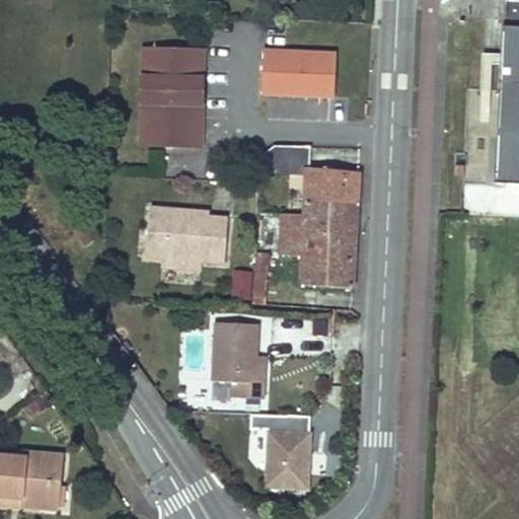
[(501,92),(496,184),(518,186),(518,2),(506,2),(504,30),(501,92)]
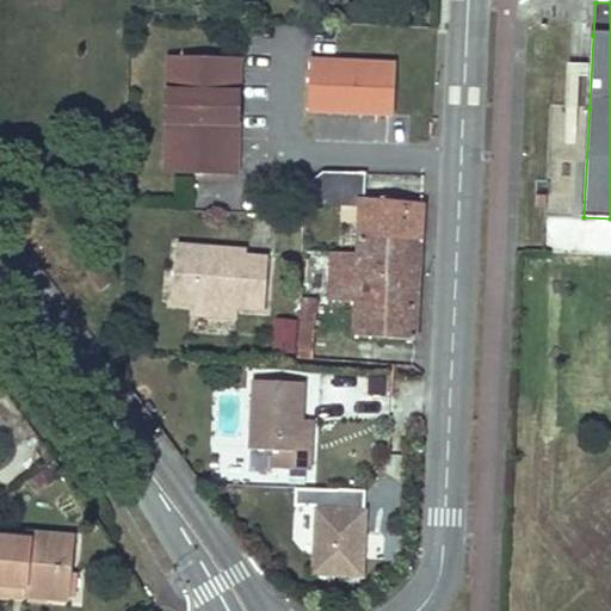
[(167,59),(165,174),(241,176),(244,60),(167,59)]
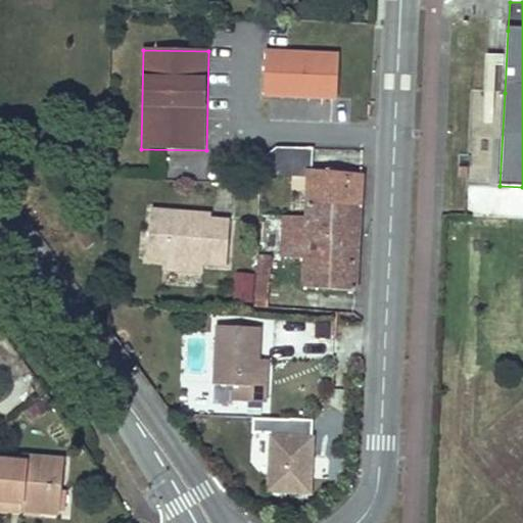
[(340,54),(267,51),(265,98),(338,101),(340,54)]
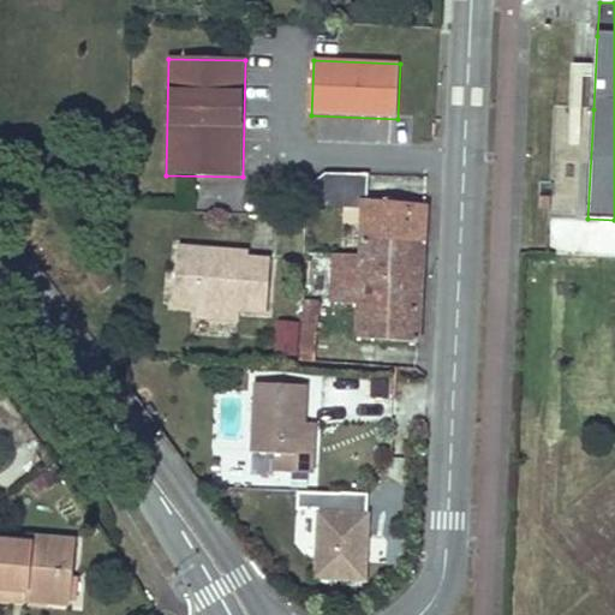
[(368,174),(338,173),(336,199),(366,201),(368,174)]
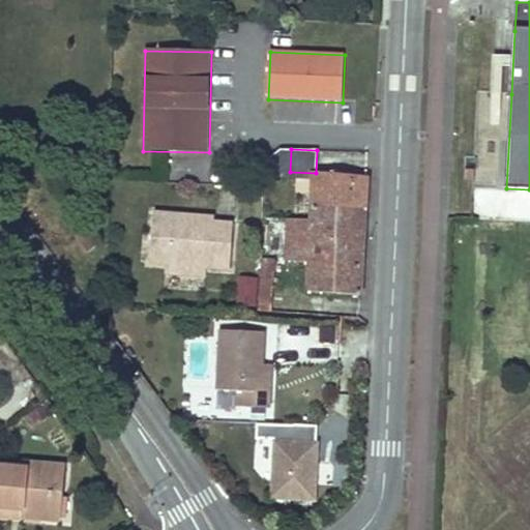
[(360,294),(367,176),(316,173),(314,217),(311,260),(308,291),(360,294)]
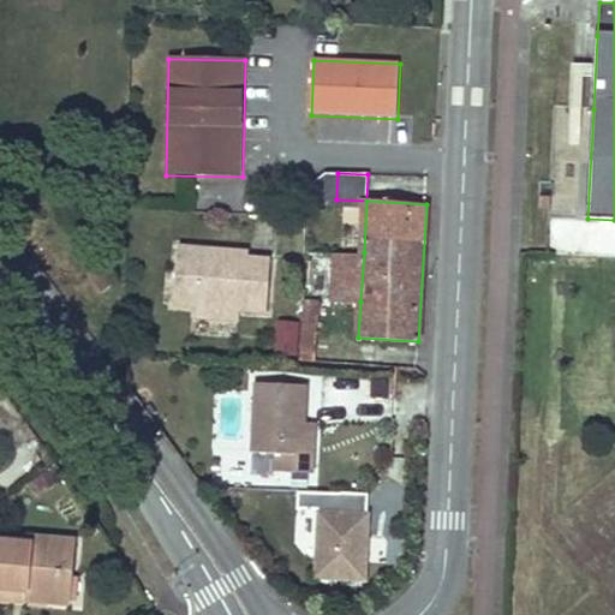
[(181,244),(177,302),(197,303),(239,306),(269,309),(273,256),(249,255),(248,261),(203,257),(204,245),(181,244)]
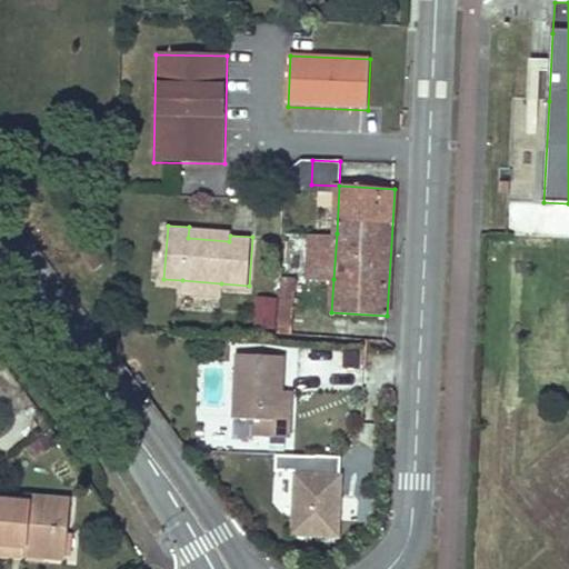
[(188,238),(229,241),(230,236),(230,230),(189,227),(188,238)]
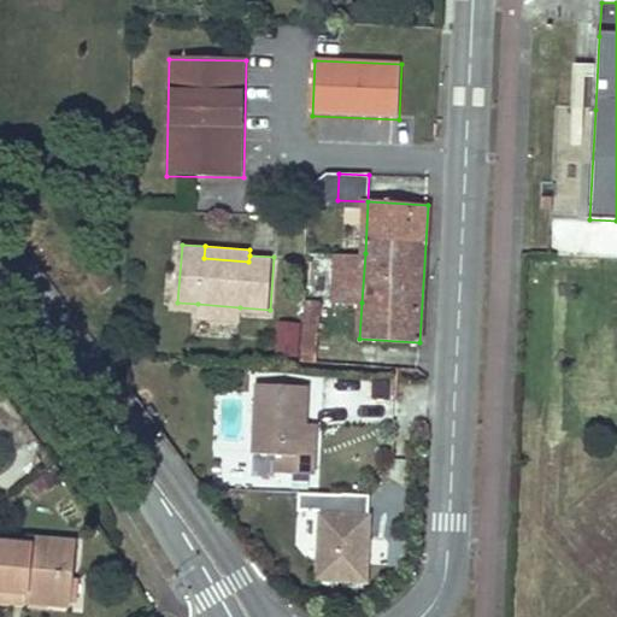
[(333,300),(362,303),(365,253),(336,251),(333,300)]
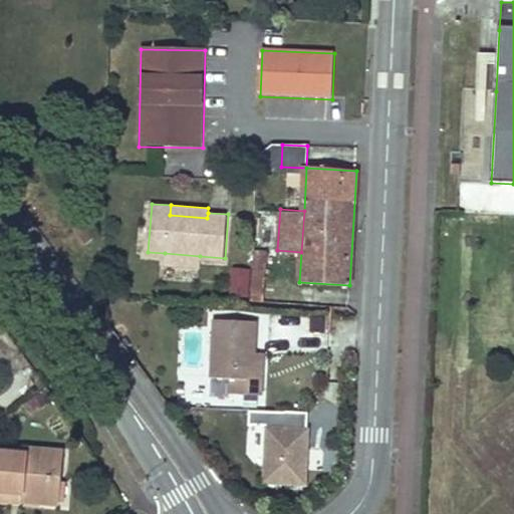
[(87,247),(93,257),(102,251),(96,241),(87,247)]
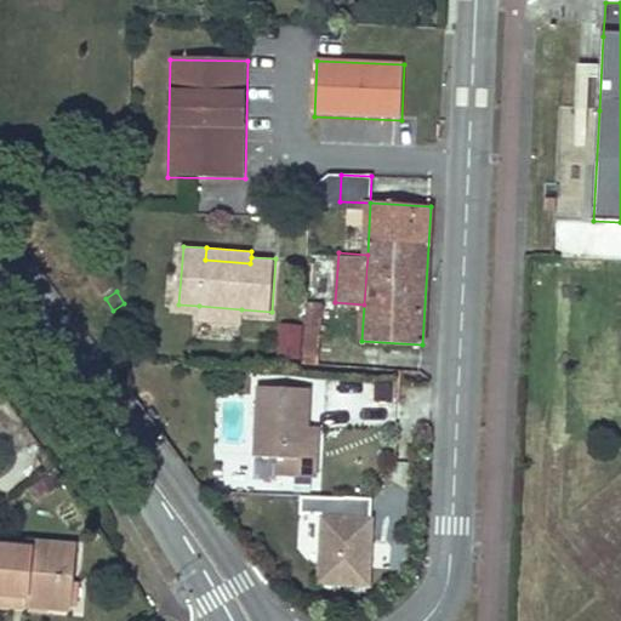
[(305,303),(302,353),(319,353),(322,305),(305,303)]
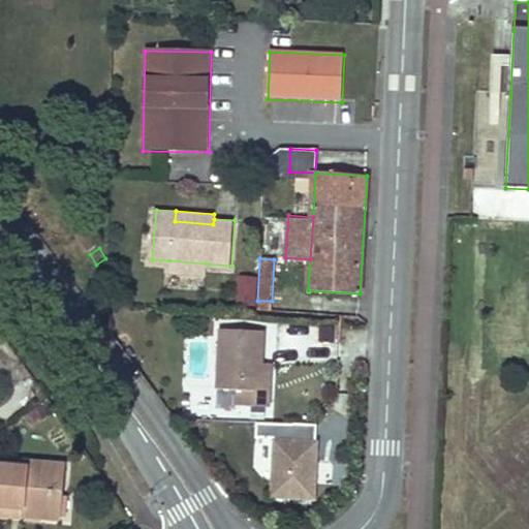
[(206,263),(169,260),(168,271),(206,273),(206,263)]
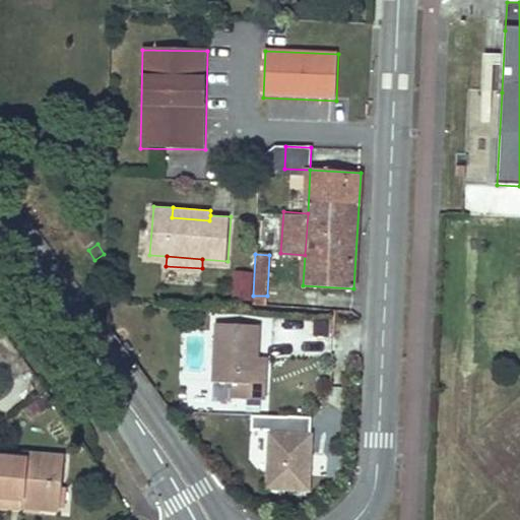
[(252,293),(251,268),(234,268),(234,293),(252,293)]
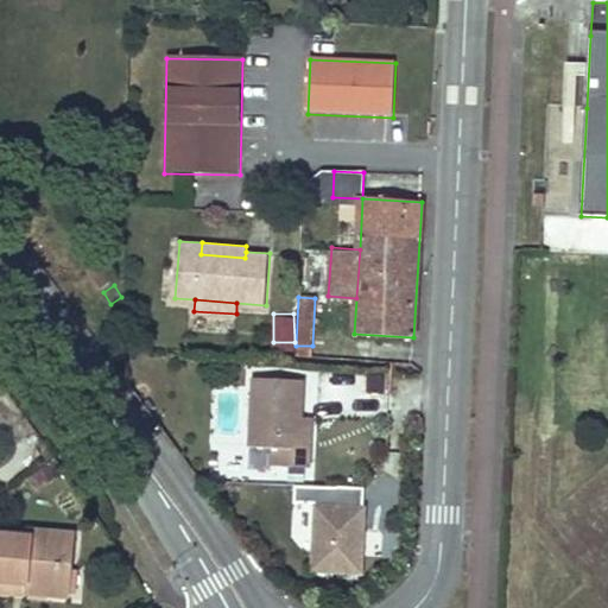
[(386,418),(387,392),(365,391),(365,375),(317,373),(315,415),(386,418)]
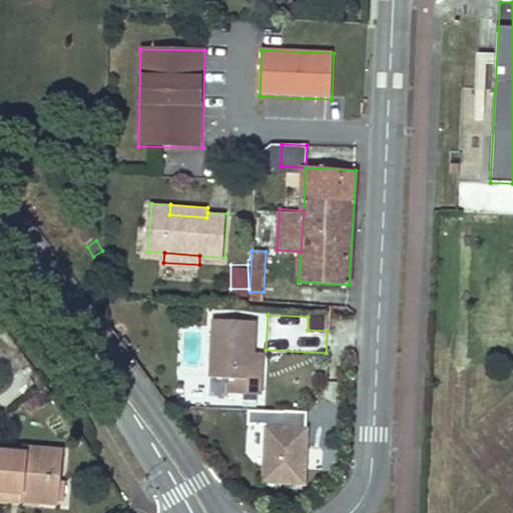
[(213,320),(210,376),(231,378),(230,393),(261,394),(261,381),(252,381),(254,354),(255,322),(213,320)]
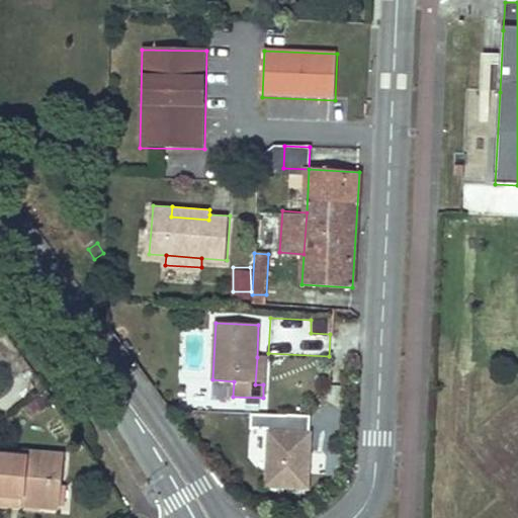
[(265,358),(257,357),(255,384),(263,384),(265,358)]
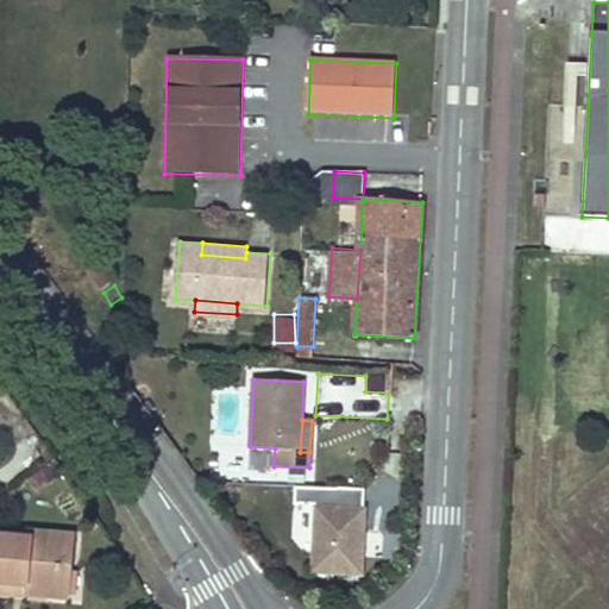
[(363,572),(365,504),(313,503),(311,571),(363,572)]
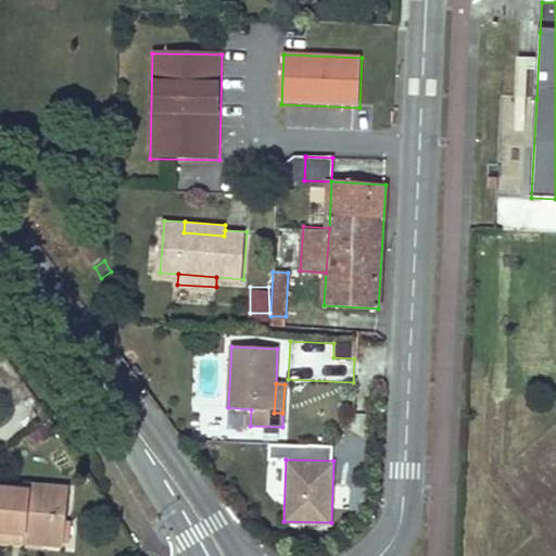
[(2,488),(0,510),(0,530),(20,532),(19,541),(58,544),(63,489),(24,485),(24,490),(2,488)]
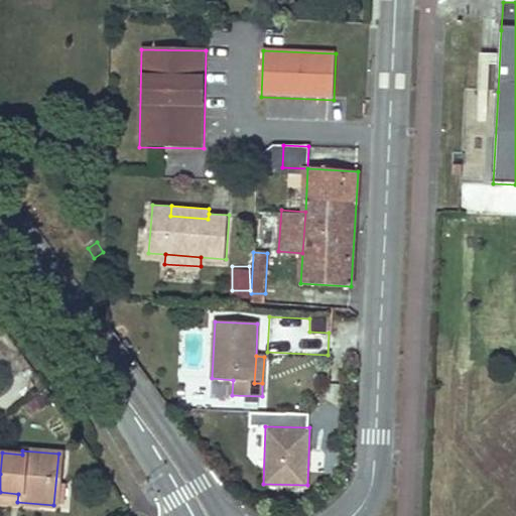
[(18,494),(0,492),(0,503),(17,505),(17,502),(18,494)]
